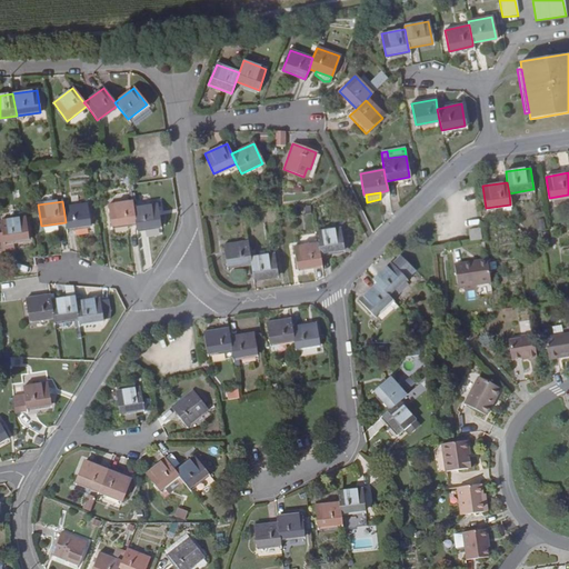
[(133,208),(132,201),(108,205),(111,227),(136,223),(133,208)]
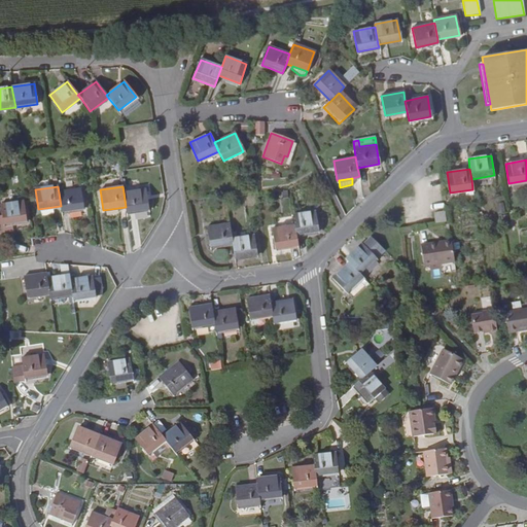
[(80,189),(59,192),(61,206),(62,212),(83,209),(80,189)]
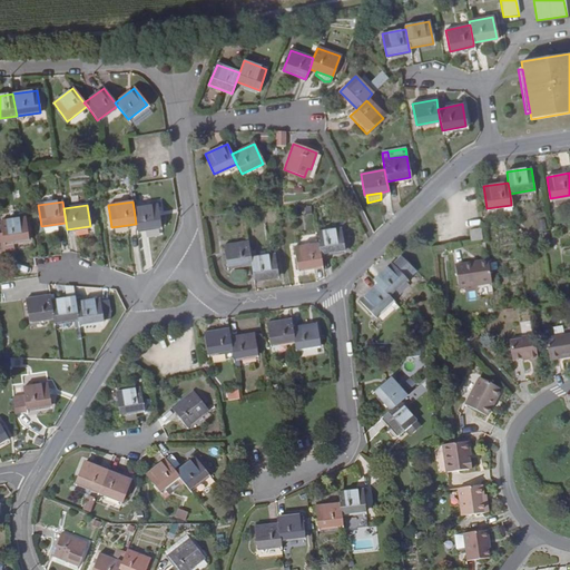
[(157,205),(134,208),(136,224),(137,229),(160,226),(157,205)]
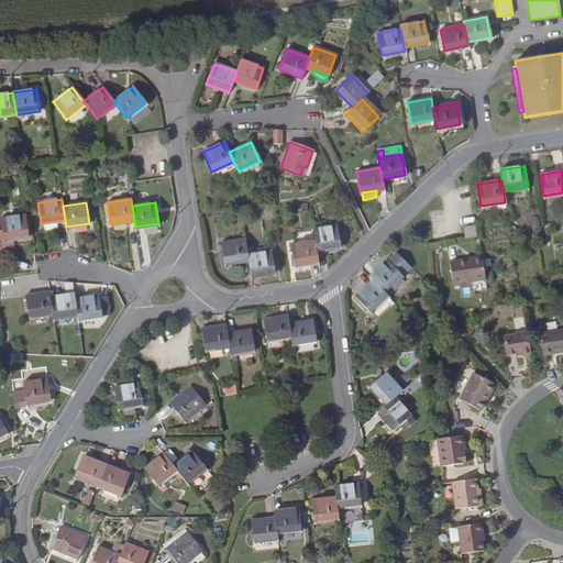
[(1,219),(3,240),(4,243),(12,242),(12,239),(28,236),(24,216),(1,219)]
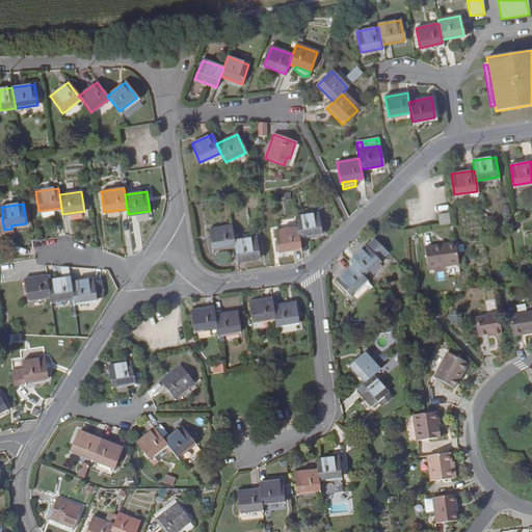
[(318,214),(296,217),(297,228),(298,237),(321,234),(318,214)]
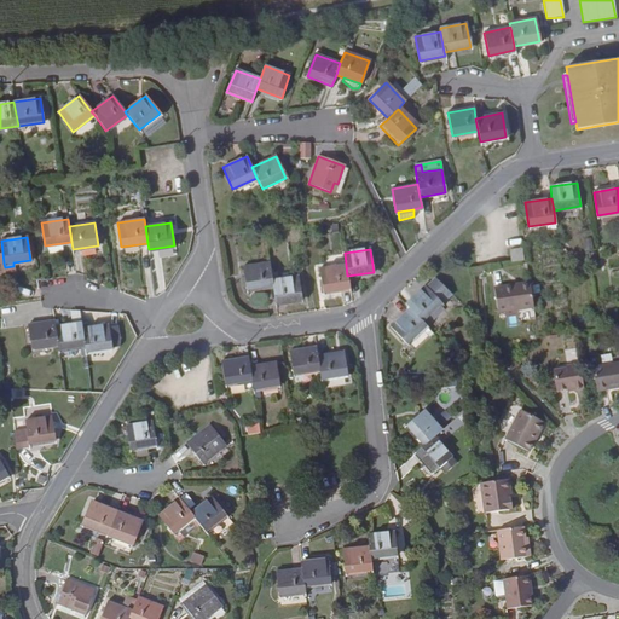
[(522,260),(521,249),(510,250),(512,261),(522,260)]
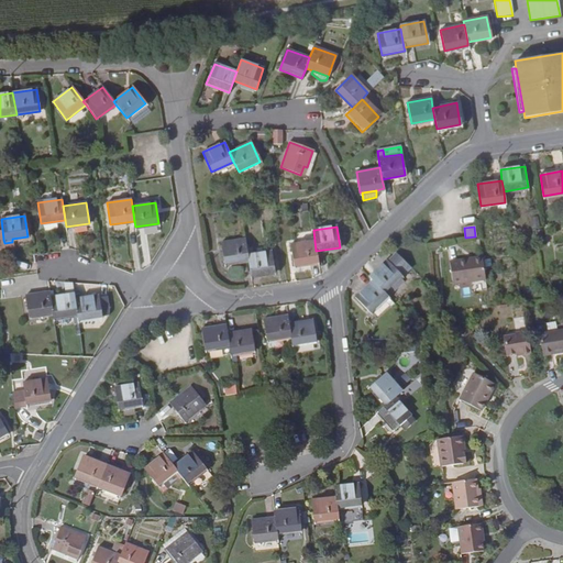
[(224,264),(249,261),(247,255),(245,239),(221,243),(224,264)]
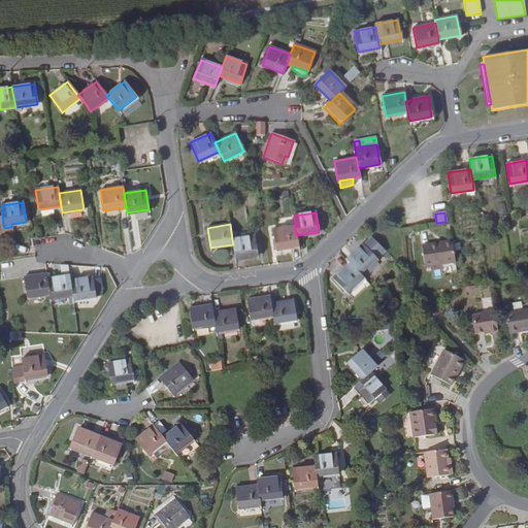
[(275,250),(298,246),(296,235),(295,226),(272,229),(275,250)]
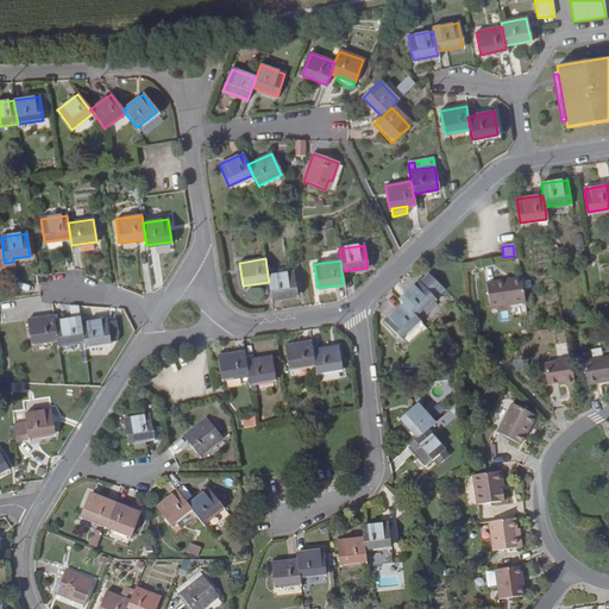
[(269,282),(271,300),(297,295),(294,272),(268,276),(269,282)]
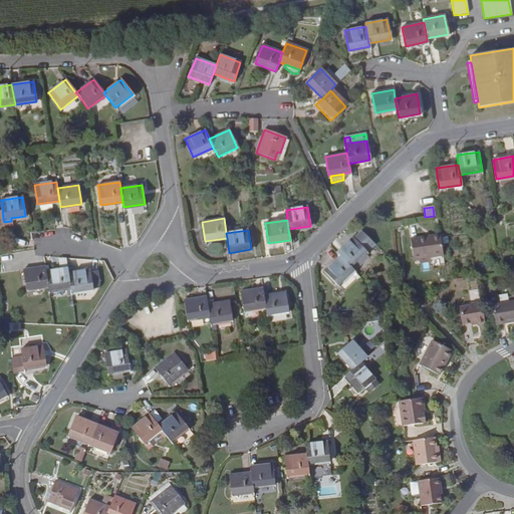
[(352,237),(336,253),(339,256),(350,267),(353,271),(354,271),(368,257),(364,253),(366,252),(374,244),(362,231),(353,239),(352,237)]
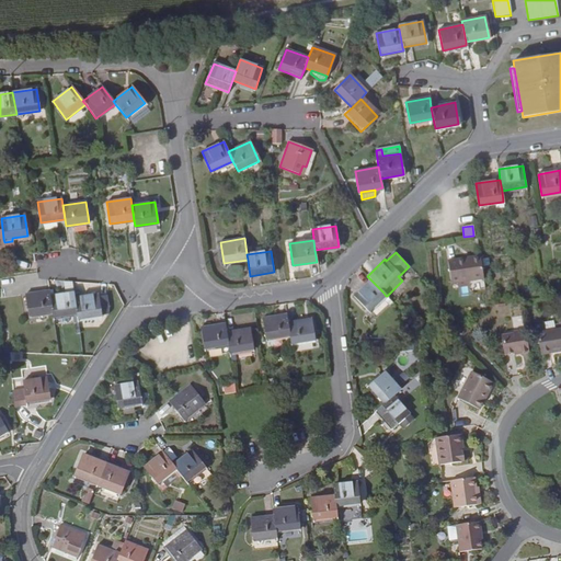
[(454,284),(483,279),(480,256),(450,261),(454,284)]
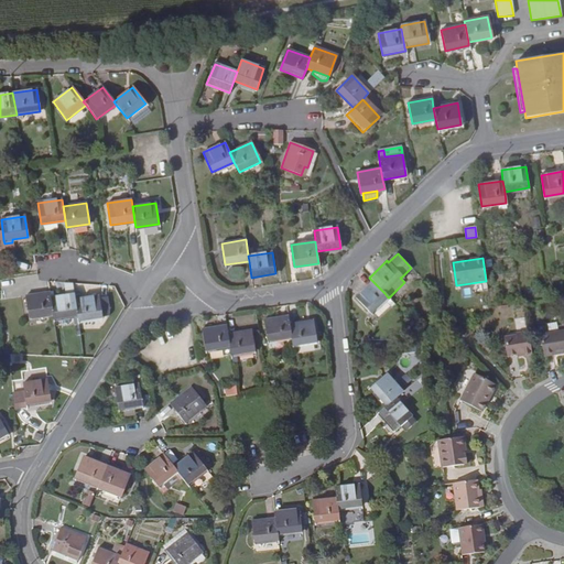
[(371,314),(388,297),(384,293),(372,281),(356,297),(371,314)]
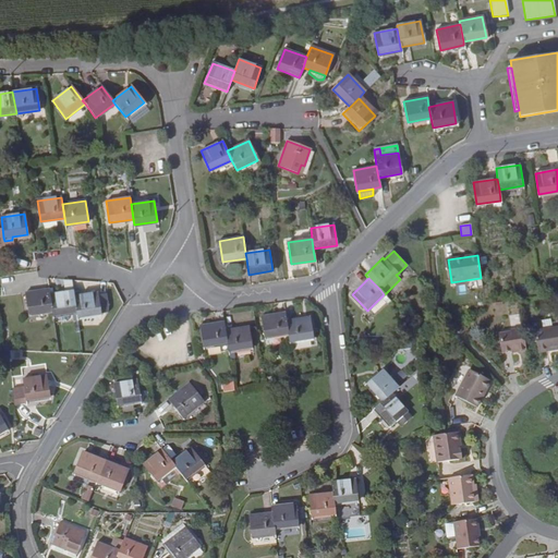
[(50,295),(49,290),(25,293),(28,314),(52,311),(50,295)]
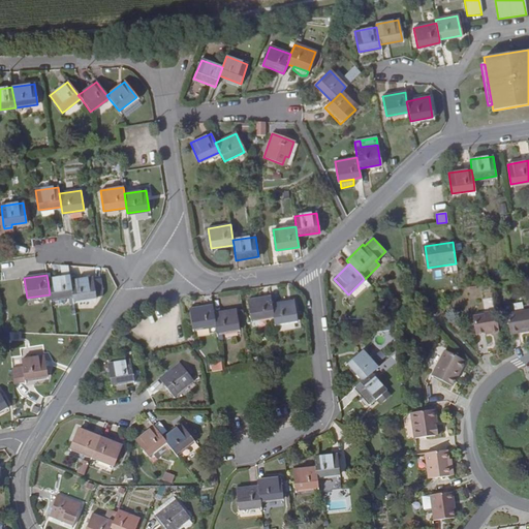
[(50,294),(51,300),(72,297),(70,281),(69,276),(48,280),(50,294)]
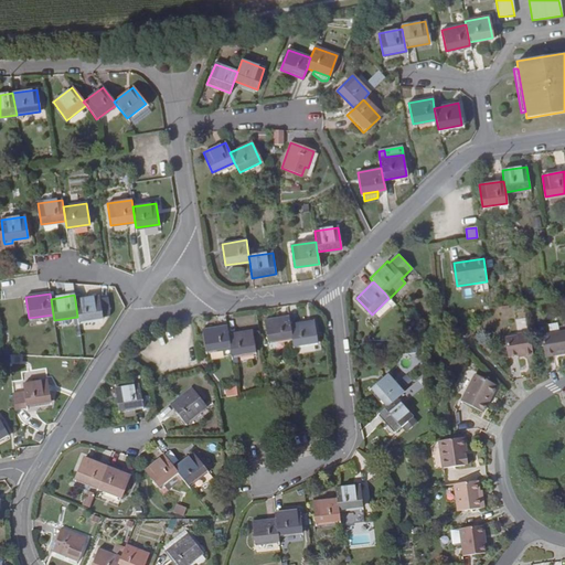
[(77,317),(78,322),(102,319),(98,297),(75,300),(77,317)]
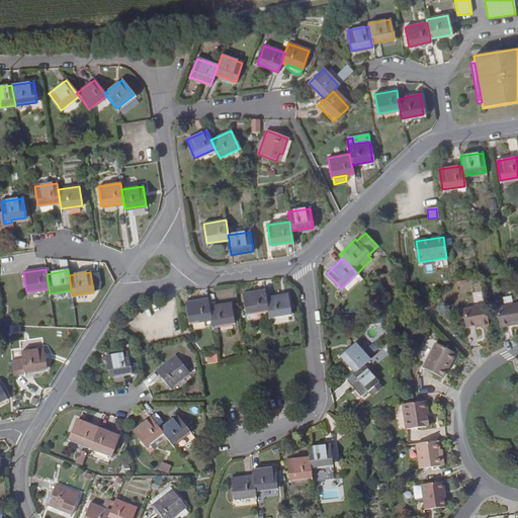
[(246,314),(268,310),(266,297),(265,290),(243,293),(246,314)]
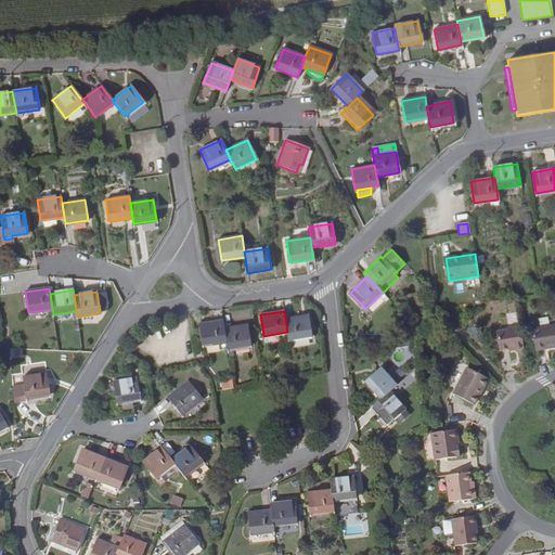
[(308,315),(285,319),(287,332),(288,340),(311,336),(308,315)]
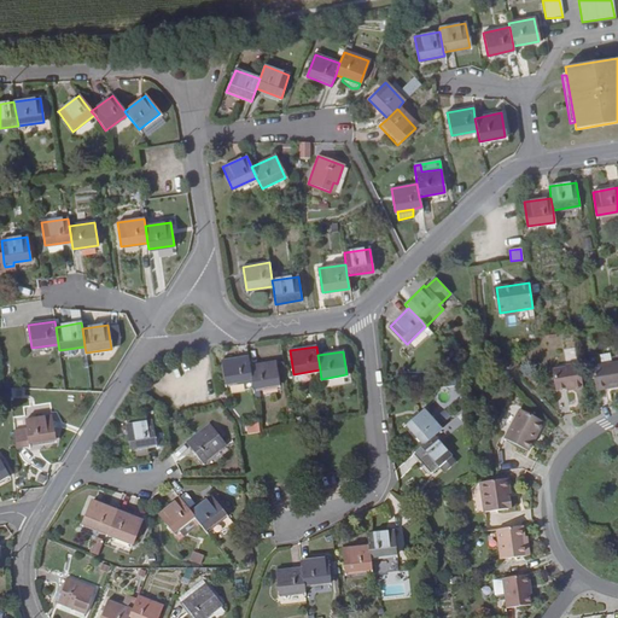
[(226,385),(251,380),(249,366),(248,357),(221,361),(226,385)]
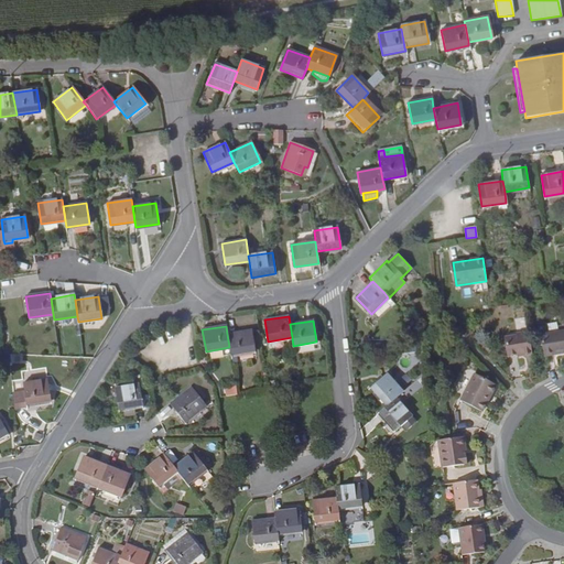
[(563,329),(540,334),(543,356),(552,355),(552,358),(563,356),(563,329)]
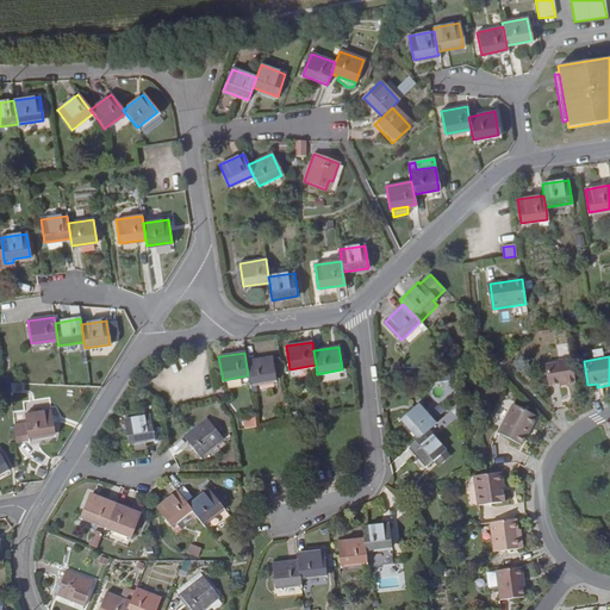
[(248,375),(250,385),(277,381),(272,358),(246,361),(248,375)]
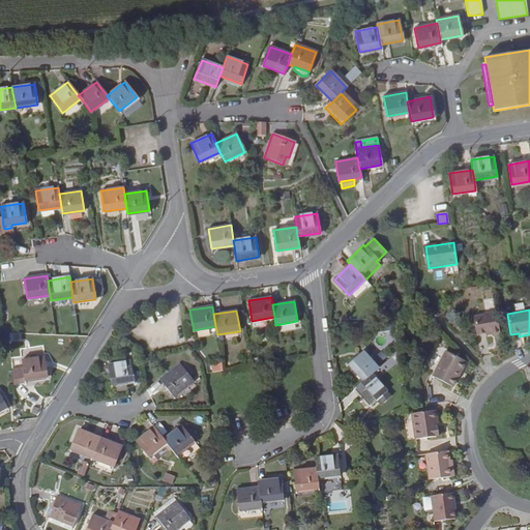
[(500,334),(496,314),(484,316),(484,318),(473,319),(476,336),(486,335),(492,334),(492,335),(500,334)]
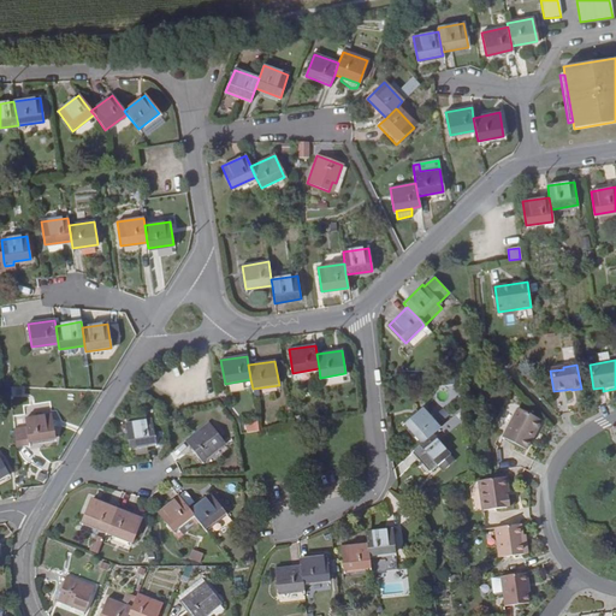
[(489,426),(517,440),(532,413),(503,398),(489,426)]
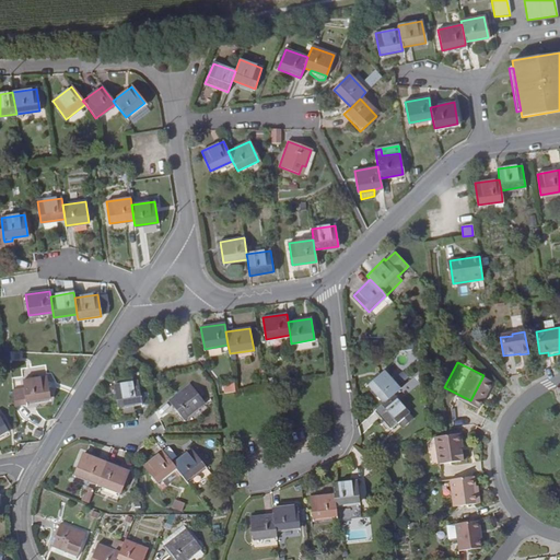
[(397,383),(406,385),(409,374),(400,371),(397,383)]
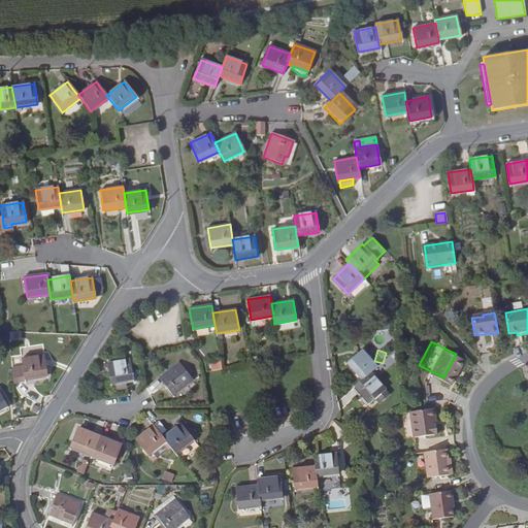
[(347,363),(362,381),(371,372),(376,367),(362,351),(347,363)]
